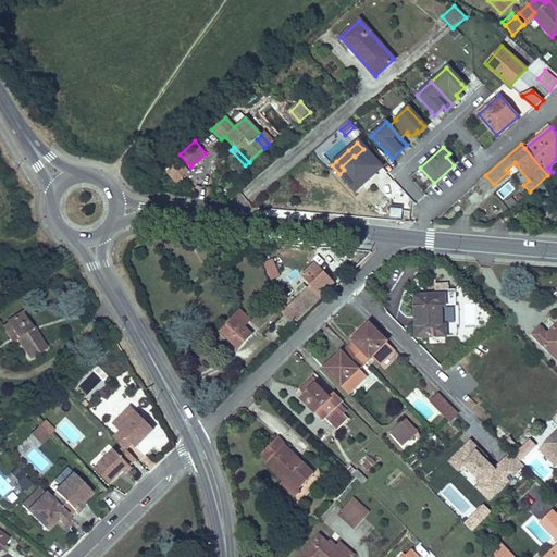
[(354,156),(342,166),(344,170),(339,174),(349,184),(356,190),(360,187),(367,181),(364,178),(379,165),(375,162),(363,149),(355,157),(354,156)]
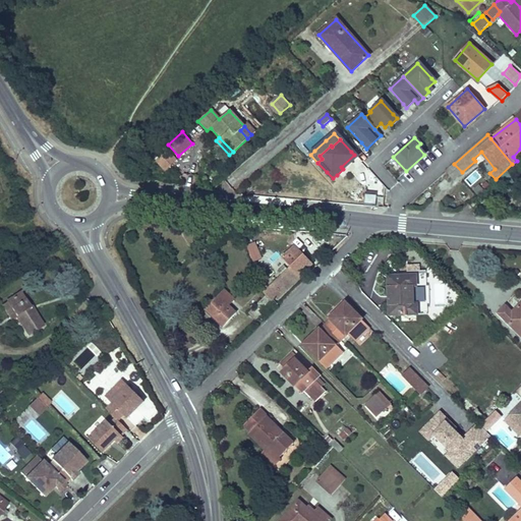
[(420,143),(417,147),(424,155),(427,152),(423,147),(420,143)]
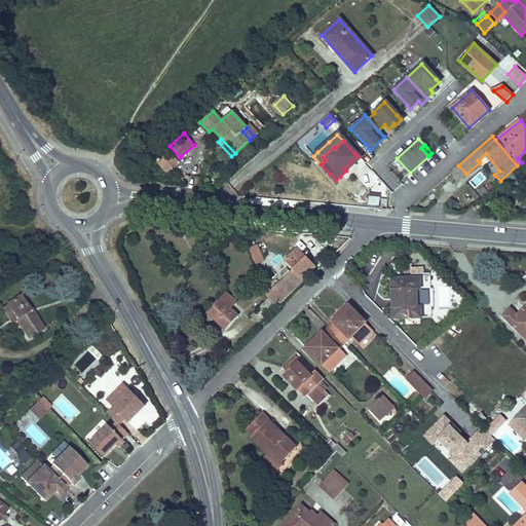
[(170,152),(157,161),(166,172),(178,161),(170,152)]
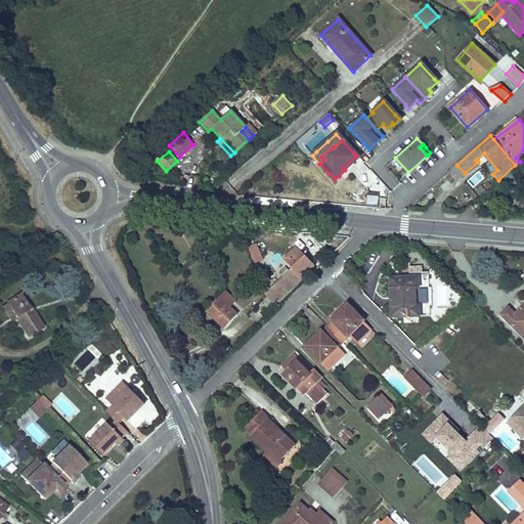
[(356,156),(343,168),(345,170),(358,158),(356,156)]
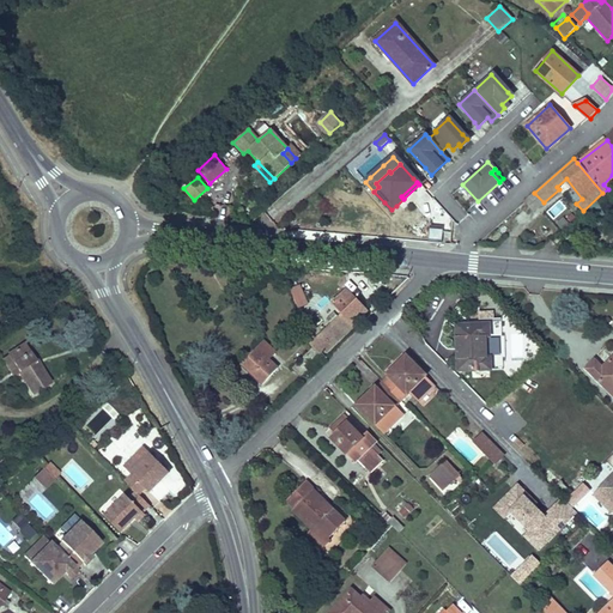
[(534,193),(525,201),(533,211),(544,202),(534,193)]
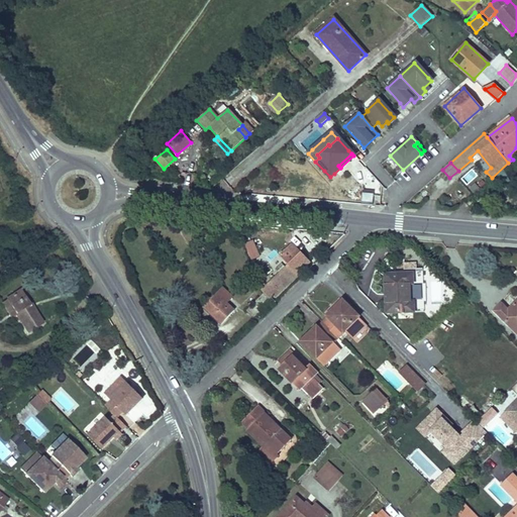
[(469,187),(471,189),(479,182),(477,180),(469,187)]
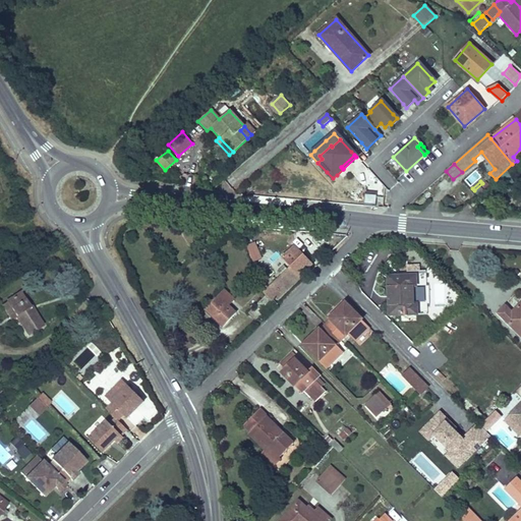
[(482,183),(474,190),(476,192),(485,185),(482,183)]
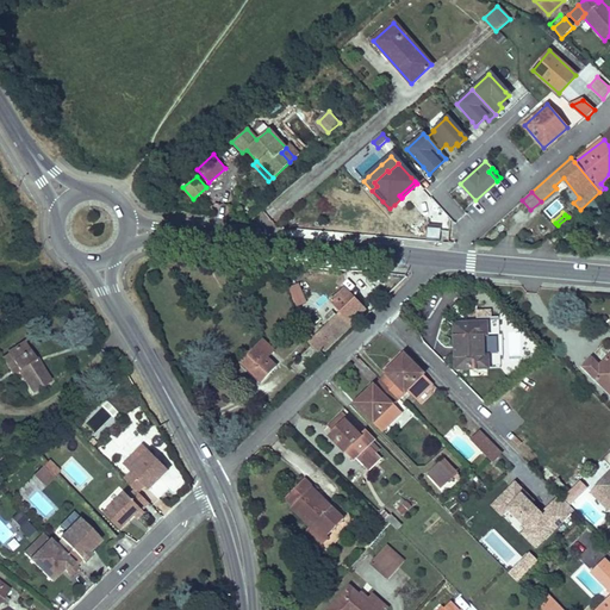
[(427,238),(440,240),(440,229),(428,228),(427,238)]
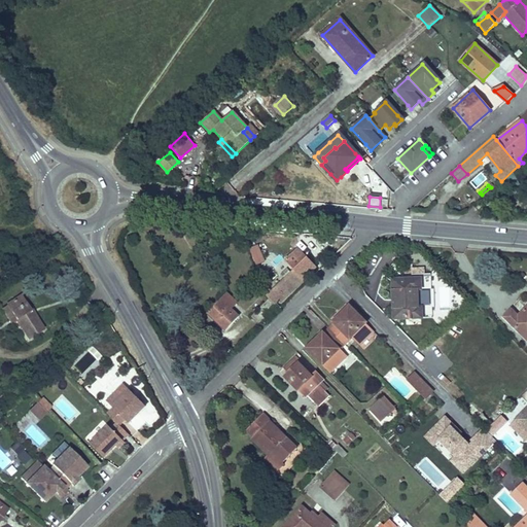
[(265,261),(258,246),(250,249),(256,265),(265,261)]
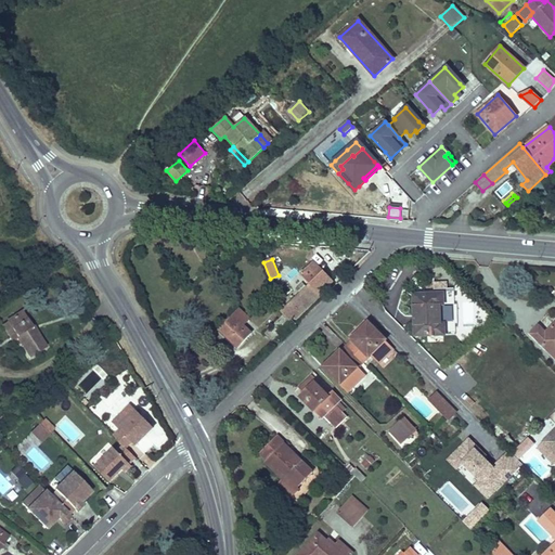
[(333,282),(314,262),(301,275),(311,285),(285,310),(282,313),(284,315),(289,321),(293,318),(295,319),(333,282)]
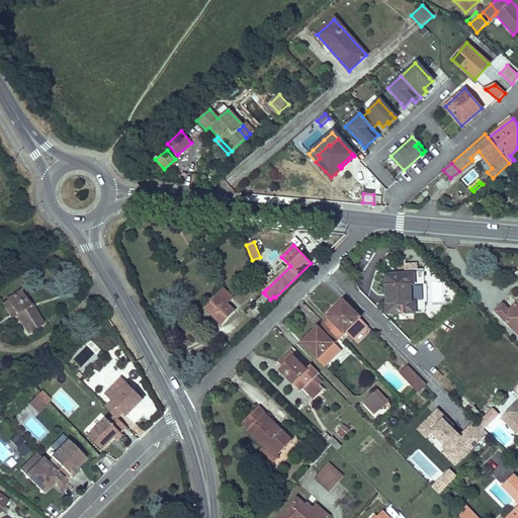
[(414,274),(386,275),(389,315),(415,314),(415,303),(411,303),(411,285),(414,285),(414,274)]
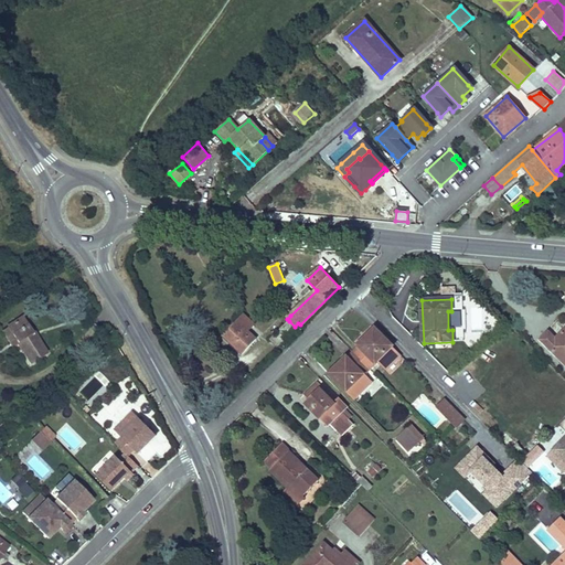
[(243,313),(225,333),(233,341),(231,343),(242,354),(256,340),(247,331),(254,323),(243,313)]
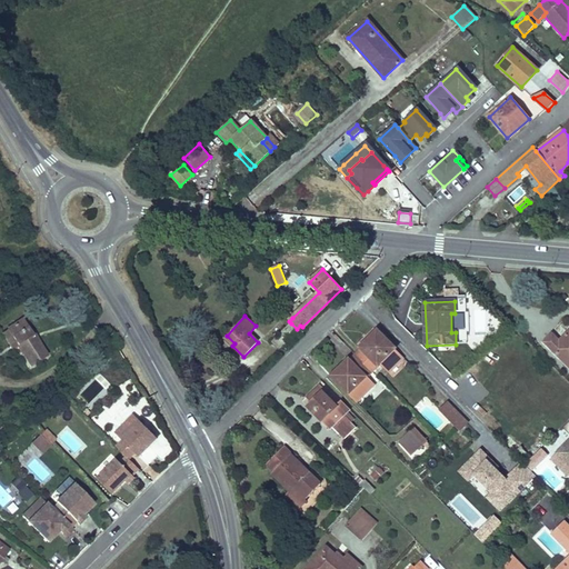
[(23,319),(1,335),(12,351),(19,348),(31,367),(48,356),(23,319)]
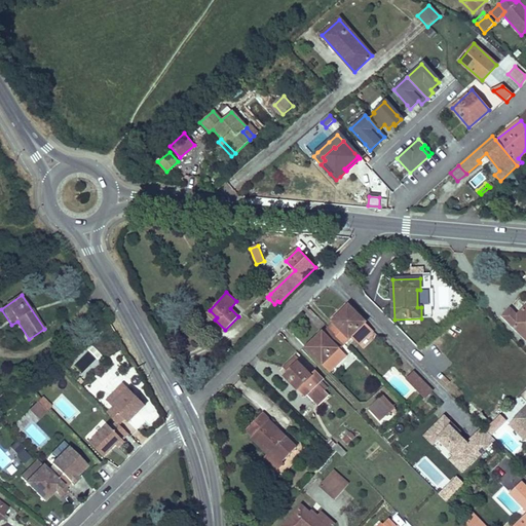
[(258,323),(276,305),(274,304),(269,299),(251,315),(258,323)]
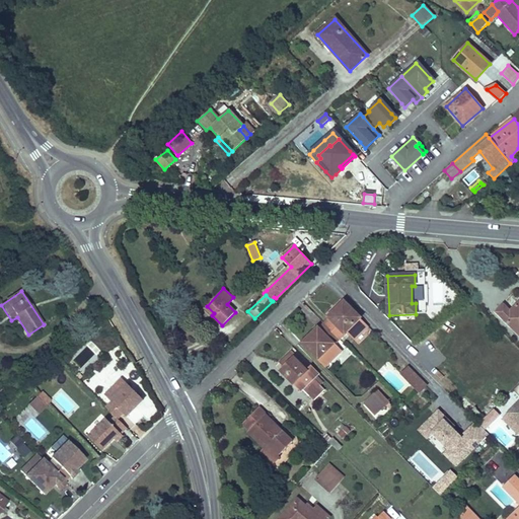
[(330,320),(324,324),(340,340),(347,334),(354,341),(368,327),(344,302),(328,318),(330,320)]
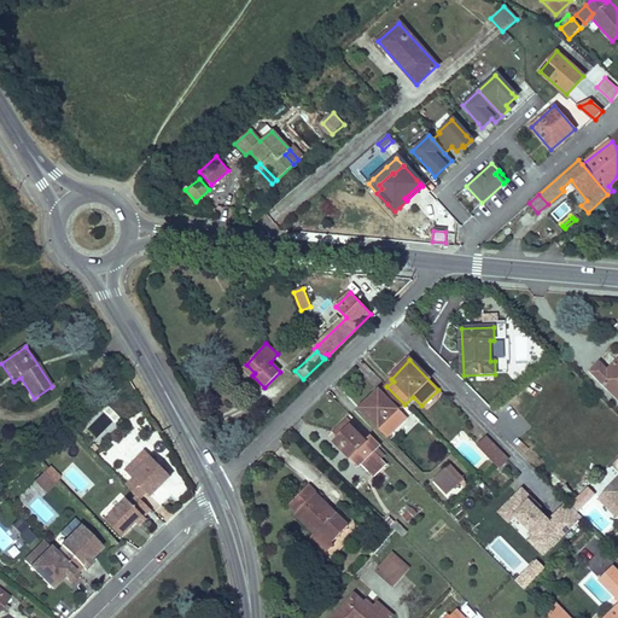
[(600,363),(592,372),(617,398),(617,361),(608,372),(600,363)]
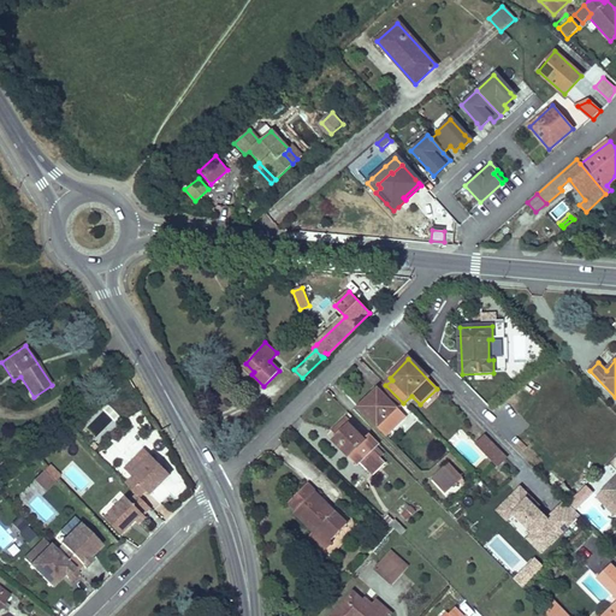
[(246,363),(243,367),(252,374),(254,372),(246,363)]
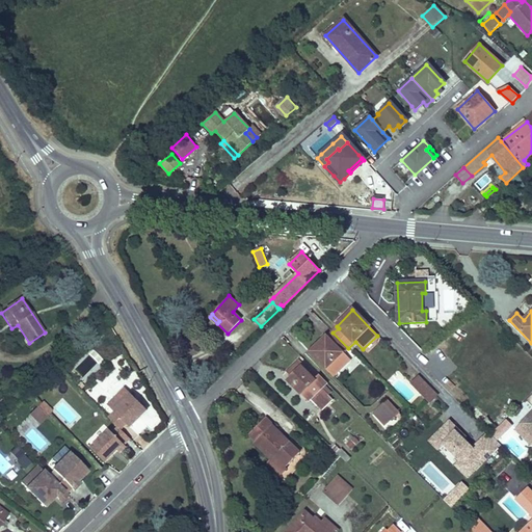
[(322,346),(313,355),(326,369),(348,348),(333,333),(327,339),(326,337),(319,344),(322,346)]
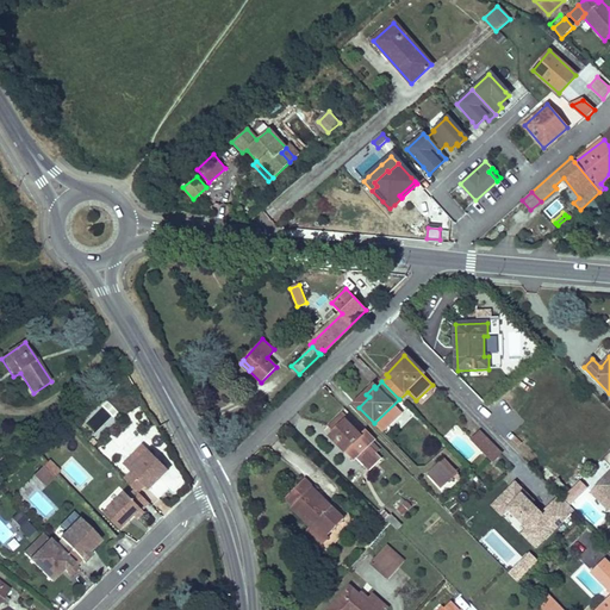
[(366,394),(355,404),(359,408),(369,397),(366,394)]
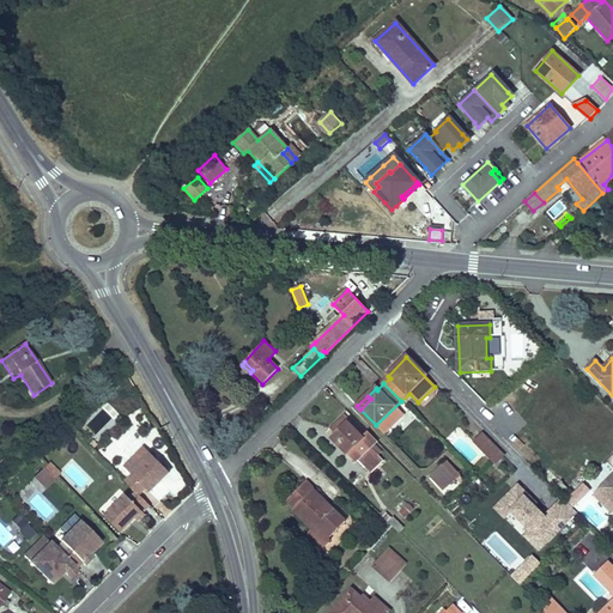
[(341,418),(329,429),(335,435),(332,439),(347,455),(349,453),(357,461),(370,448),(347,424),(347,423),(341,418)]
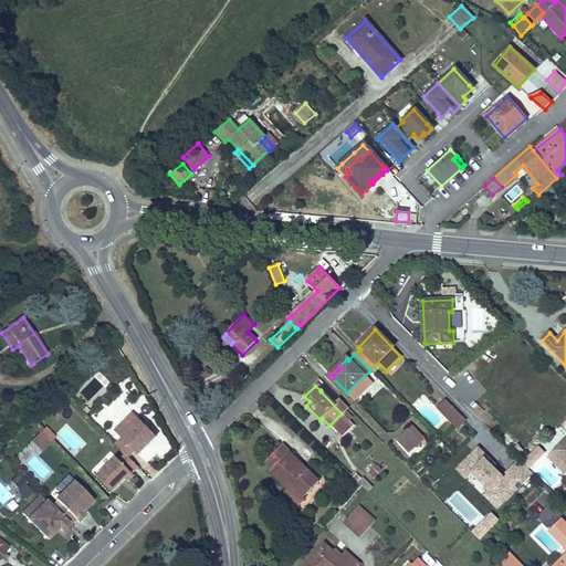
[(446,401),(438,409),(458,429),(465,421),(446,401)]
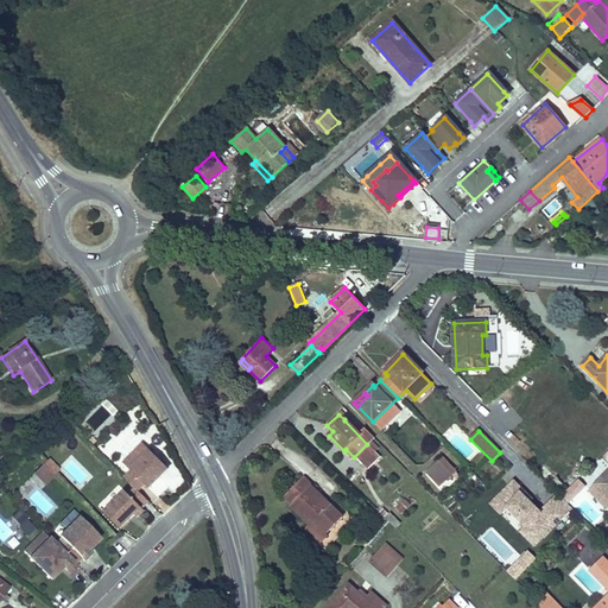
[(369,445),(355,458),(367,470),(380,457),(369,445)]
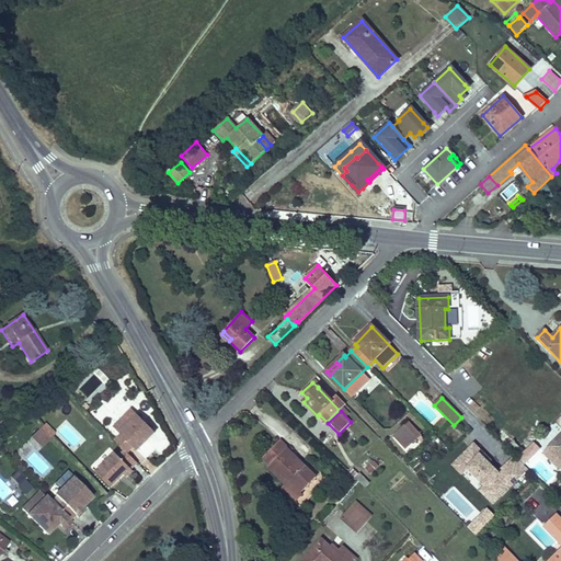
[(95,473),(111,488),(118,480),(117,478),(122,473),(123,476),(126,478),(133,471),(130,469),(137,464),(126,453),(133,447),(136,451),(147,441),(142,436),(150,428),(137,415),(128,423),(118,434),(121,435),(114,442),(124,451),(118,457),(115,454),(95,473)]
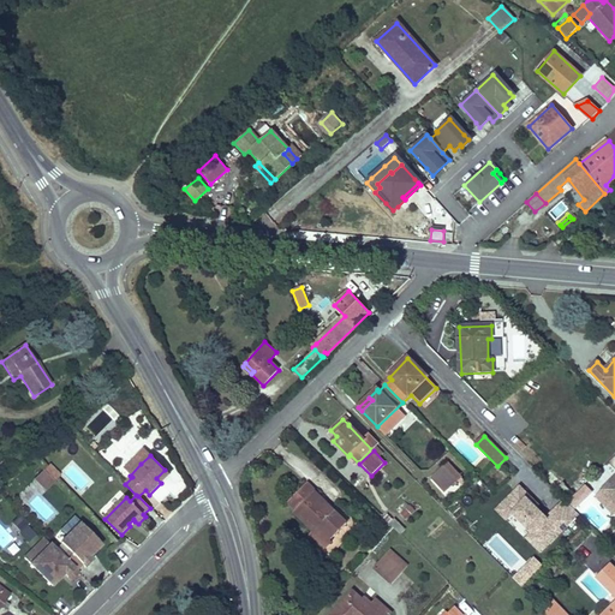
[(130,476),(141,464),(135,458),(124,469),(130,476)]
